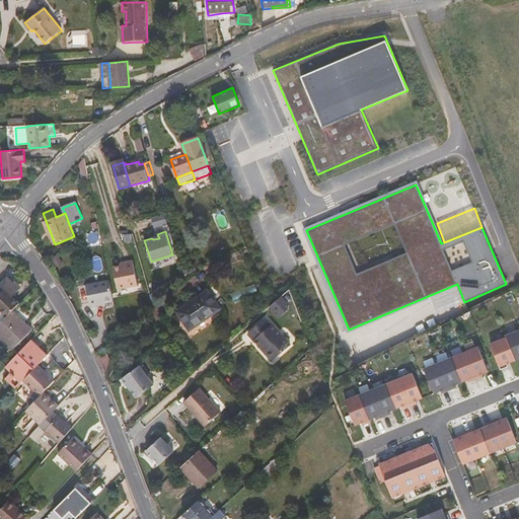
[(121,288),(141,283),(136,258),(126,262),(127,264),(116,267),(121,288)]
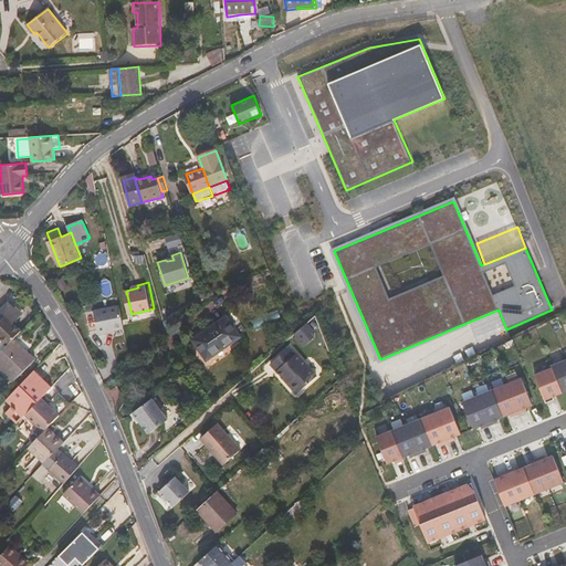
[(199,303),(196,299),(188,304),(191,310),(199,303)]
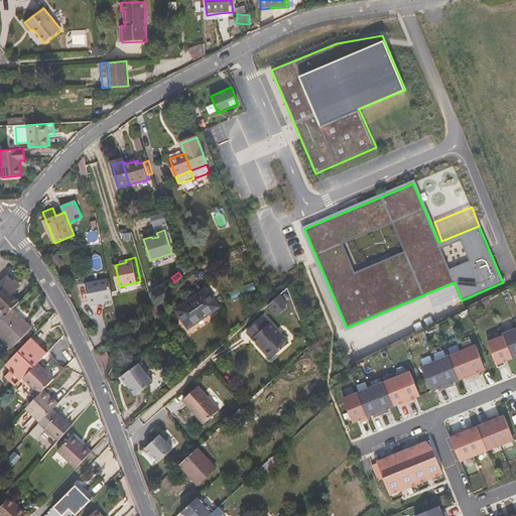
[(99,303),(99,302),(115,298),(110,277),(87,282),(92,304),(99,303)]
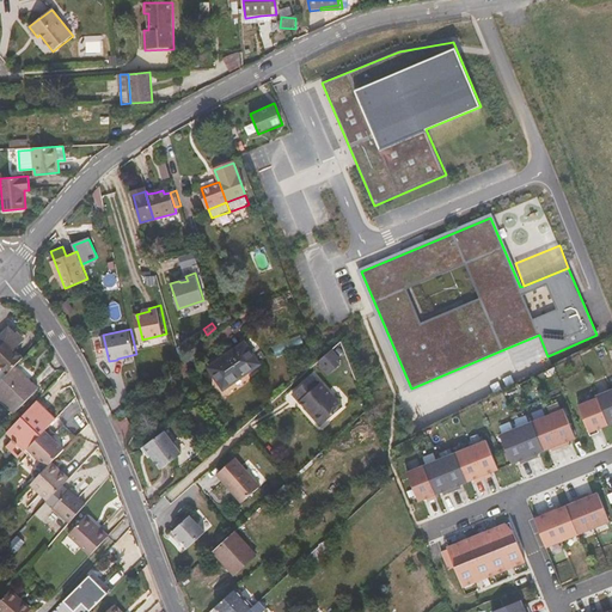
[(207,335),(203,329),(191,338),(194,347),(207,335)]
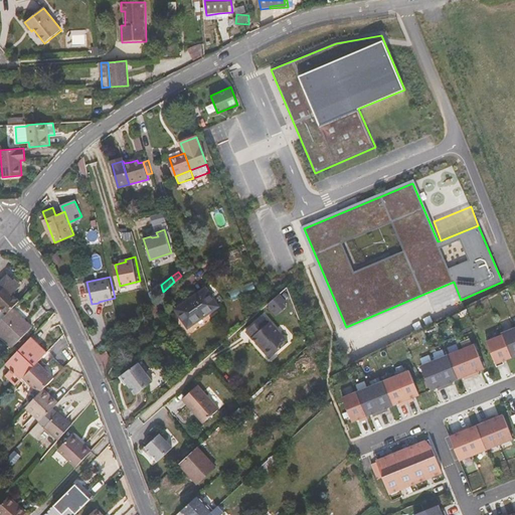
[(0,284),(0,292),(0,293),(0,292),(0,309),(6,316),(13,309),(18,303),(11,296),(18,289),(6,278),(0,284)]
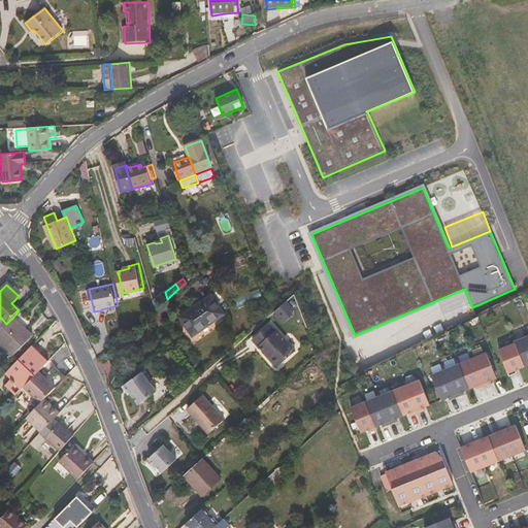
[(443,319),(472,307),(465,289),(435,301),(443,319)]
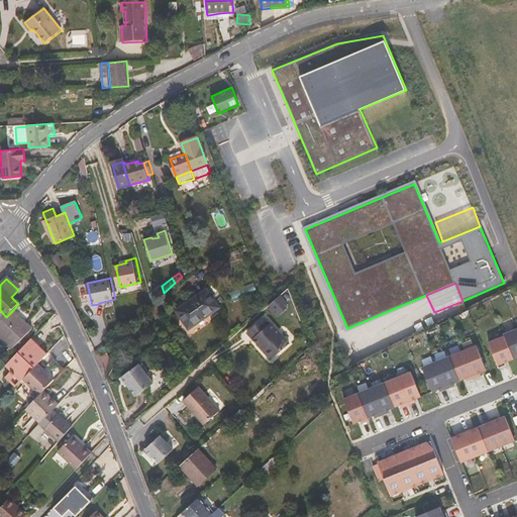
[(164,293),(162,286),(153,293),(156,300),(164,293)]
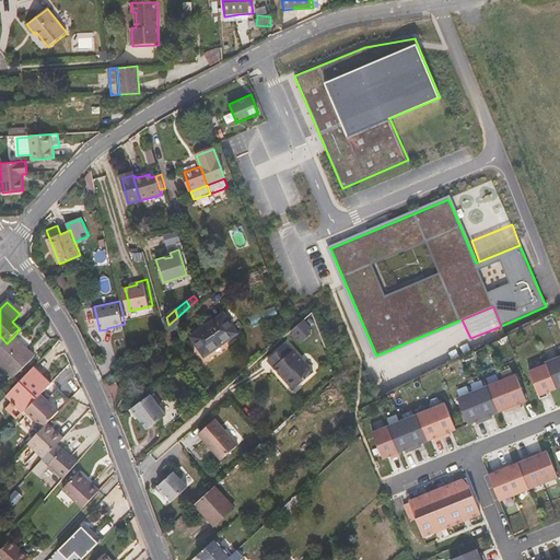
[(306,336),(317,326),(312,312),(298,326),(300,327),(306,336)]
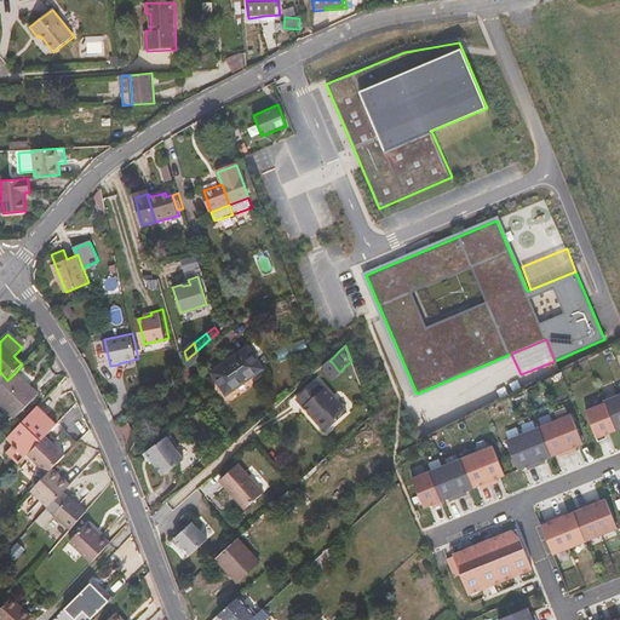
[(227,395),(264,369),(248,348),(212,373),(227,395)]
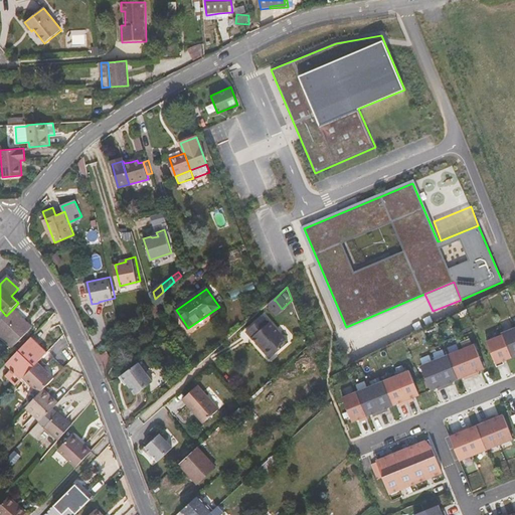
[(270,306),(277,314),(282,309),(276,301),(270,306)]
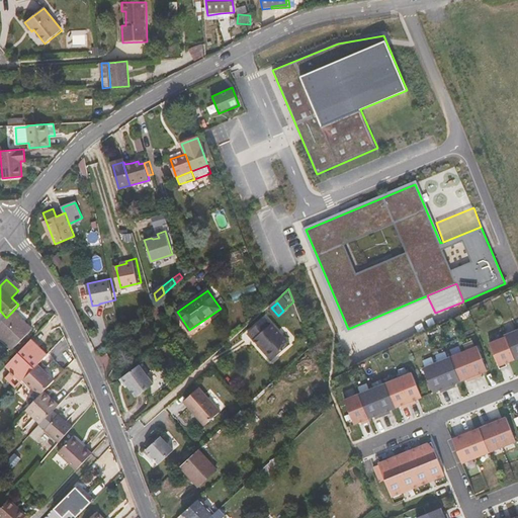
[(0,338),(12,350),(32,330),(13,311),(6,318),(1,322),(0,323),(0,338)]
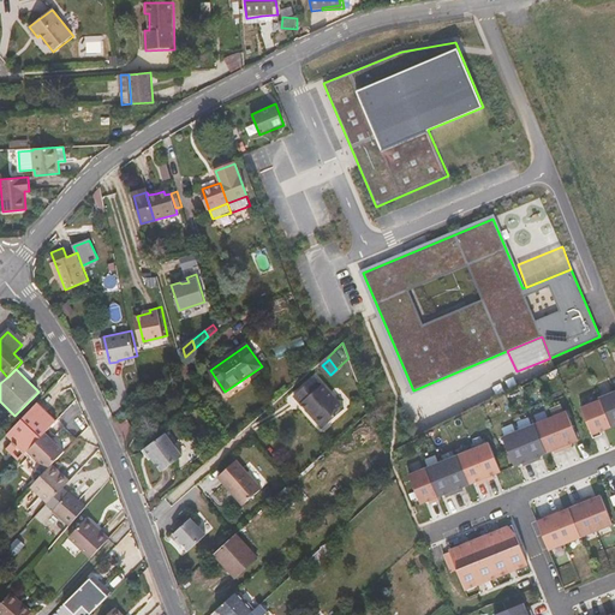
[(326,381),(323,383),(317,375),(298,392),(324,423),(328,423),(347,406),(326,381)]
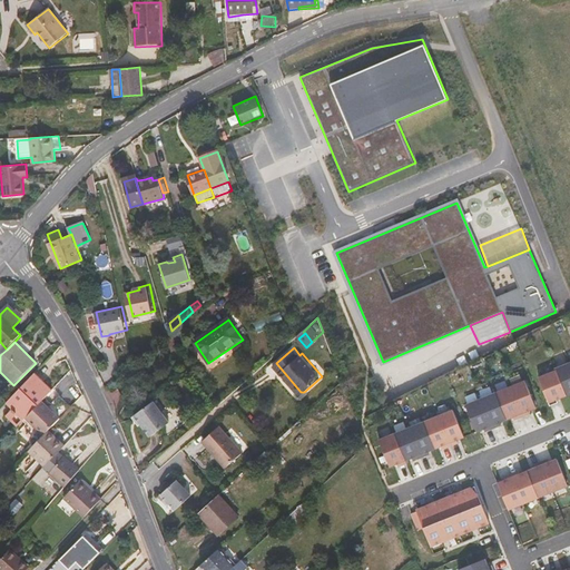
[(556,371),(566,395),(569,393),(569,363),(556,369),(556,371)]
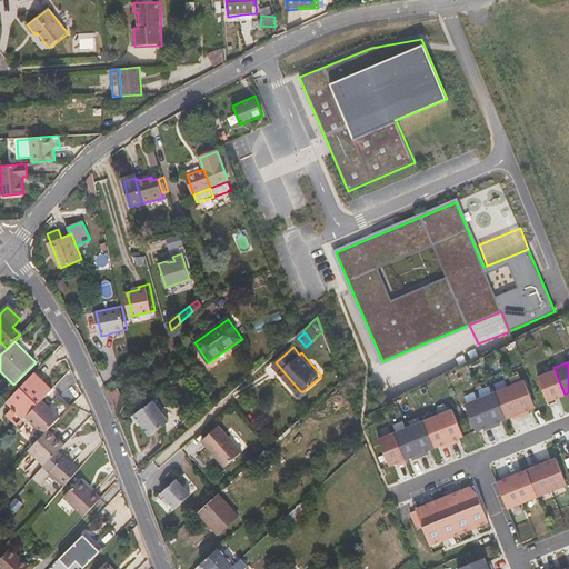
[(538,377),(549,406),(557,401),(556,398),(565,395),(555,370),(538,377)]
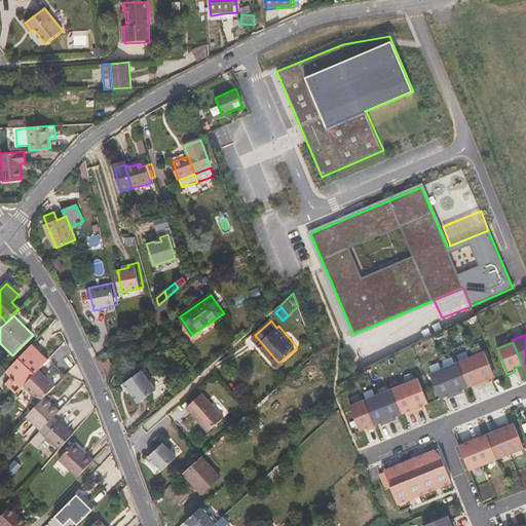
[(38,372),(48,361),(31,345),(4,373),(10,379),(22,388),(23,387),(38,372)]
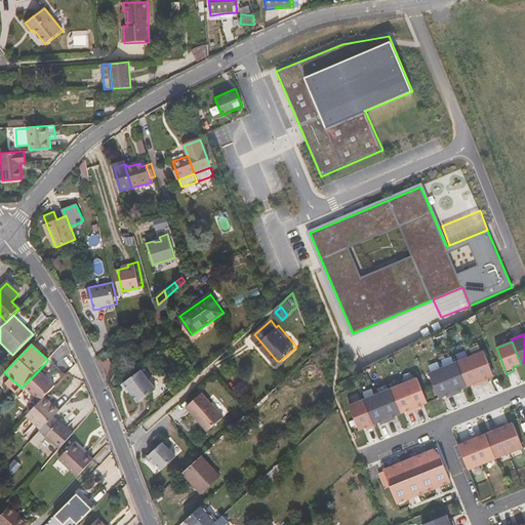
[(470,357),(481,385),(488,381),(487,378),(493,375),(484,351),(470,357)]
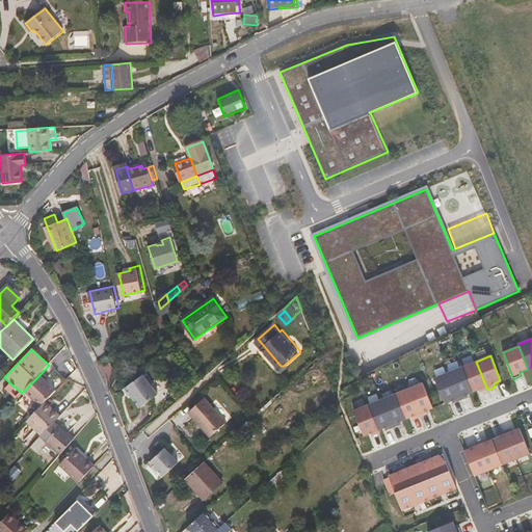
[(462,367),(473,392),(479,389),(480,392),(487,390),(476,362),(462,367)]
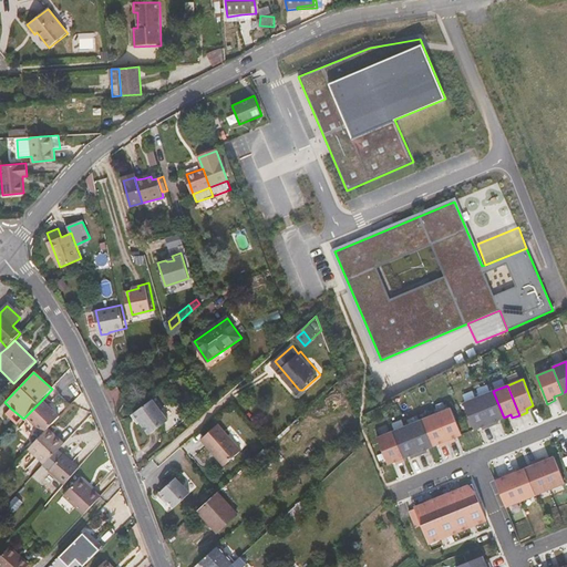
[(478,397),(491,426),(498,423),(496,420),(504,418),(493,391),(478,397)]
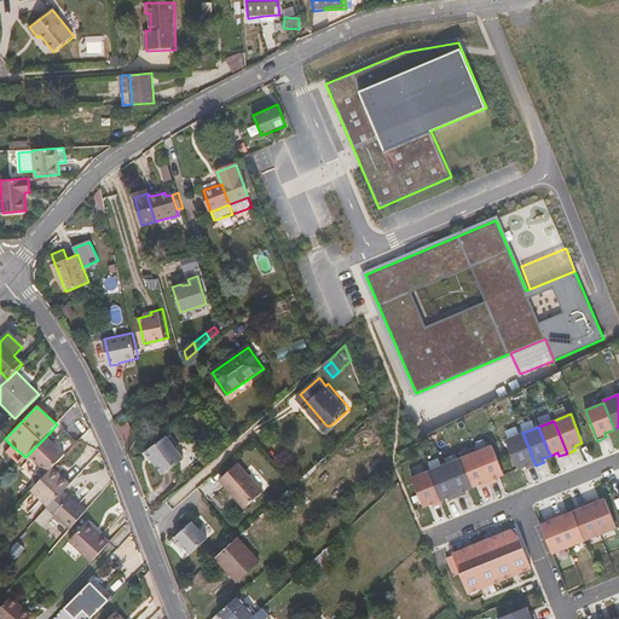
[(505,440),(518,469),(526,466),(527,469),(536,466),(522,433),(505,440)]
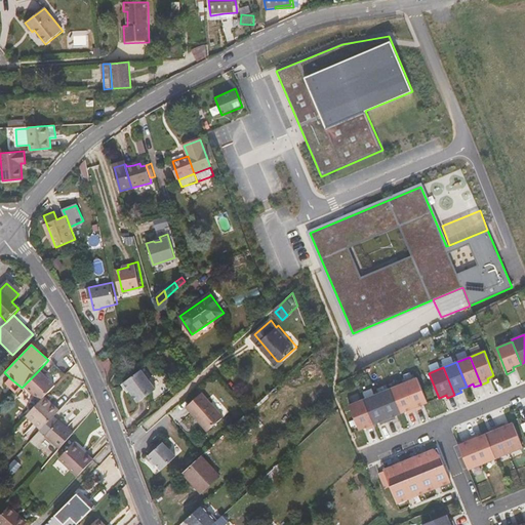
[(138,402),(156,389),(142,369),(124,382),(129,391),(138,402)]
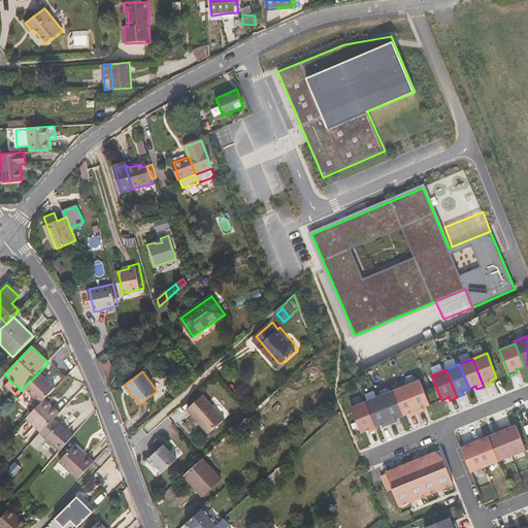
[(44,400),(55,389),(38,373),(23,389),(39,405),(42,402),(44,400)]
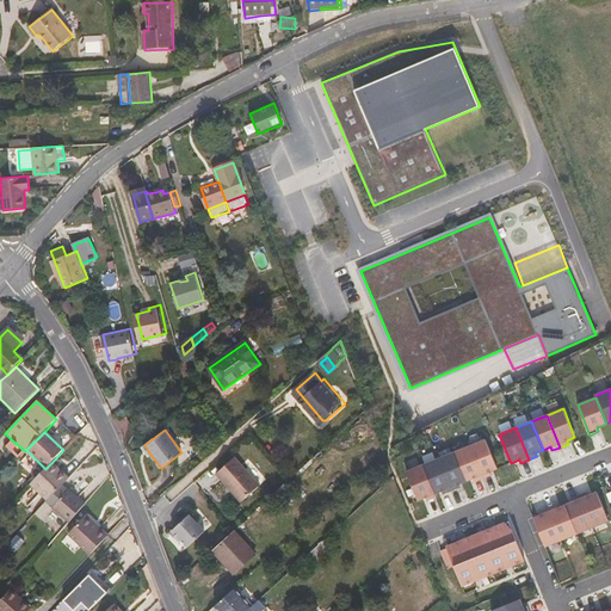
[(486,440),(470,446),(482,479),(491,475),(489,471),(498,468),(486,440)]
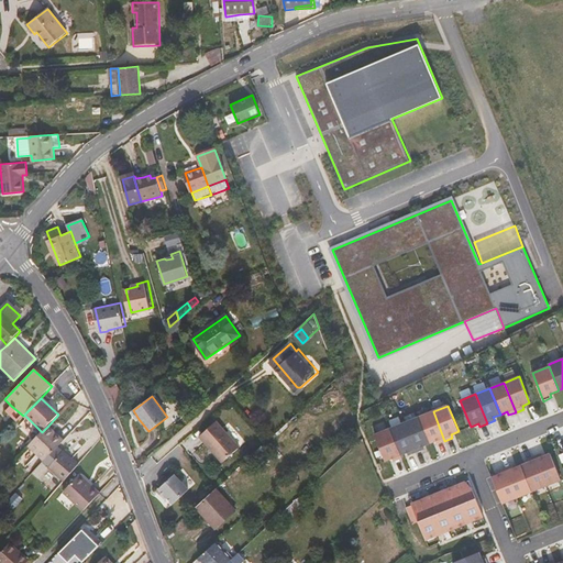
[(433,411),(419,417),(429,443),(435,440),(437,444),(444,441),(433,411)]
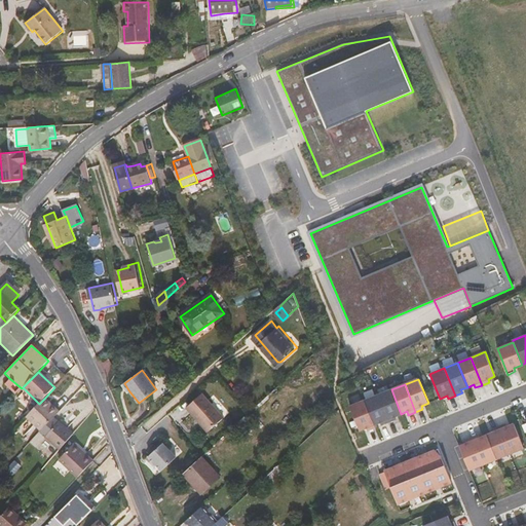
[(391,389),(377,395),(388,422),(396,419),(395,416),(401,414),(391,389)]
